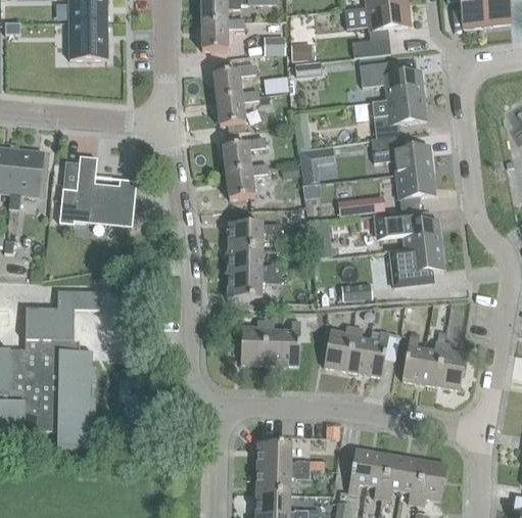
[(67,0),(68,21),(107,21),(106,0),(67,0)]
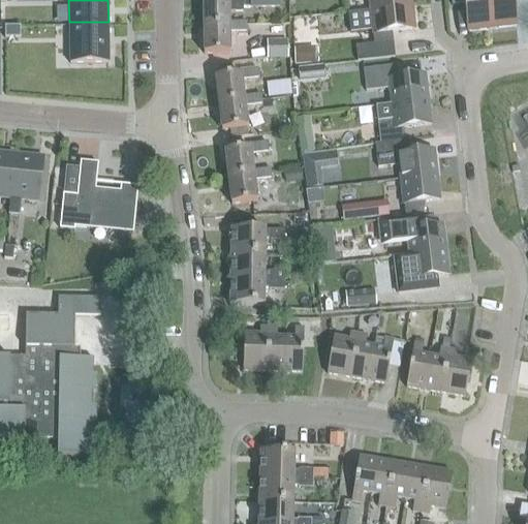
[(204,0),(204,23),(229,23),(229,19),(229,8),(243,8),(243,4),(279,3),(279,0),(204,0)]
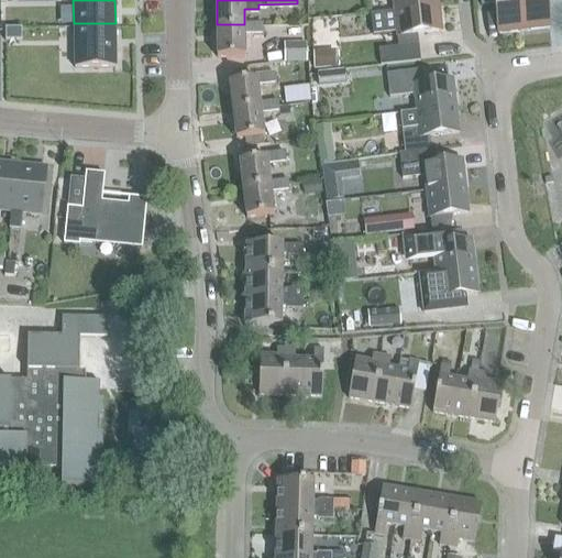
[(524,26),(520,0),(482,0),(482,1),(488,0),(495,0),(498,30),(524,26)]
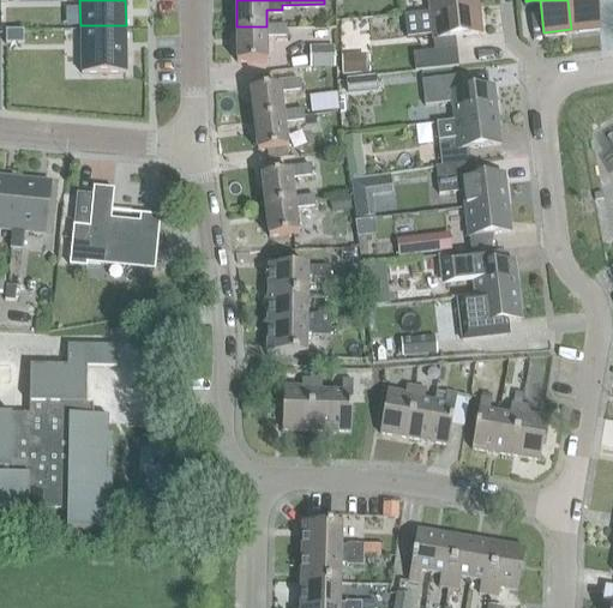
[(568,0),(571,29),(599,25),(596,0),(568,0)]
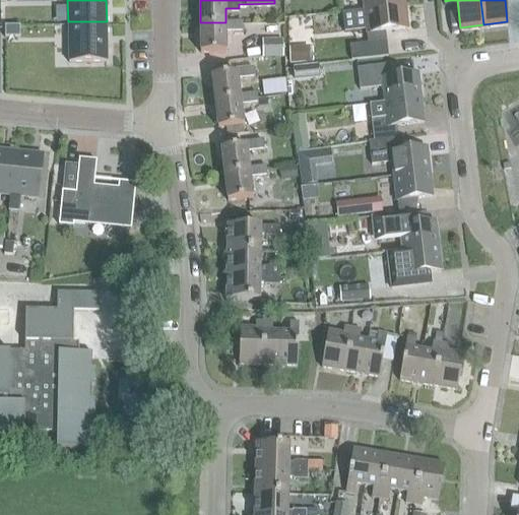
[(408,25),(405,2),(364,7),(368,40),(387,37),(386,27),(408,25)]
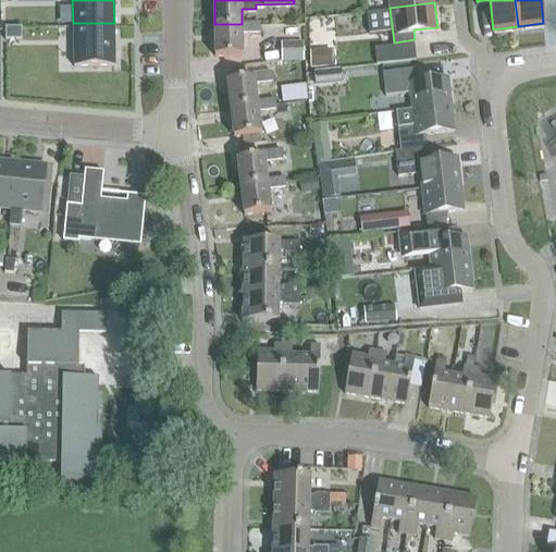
[(242,24),(214,24),(215,52),(243,52),(242,31),(261,29),(260,20),(242,20),(242,24)]
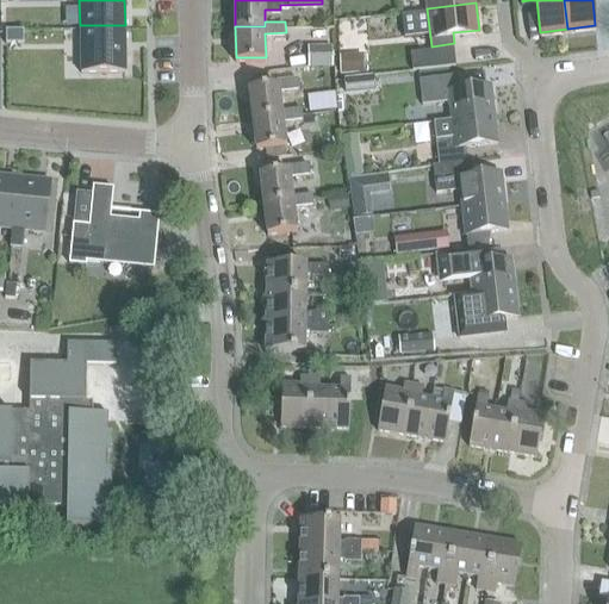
[(24,25),(6,25),(6,39),(24,39),(24,25)]
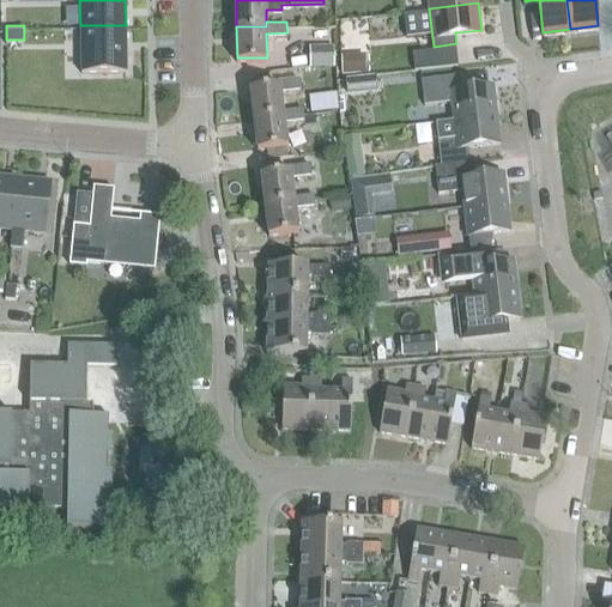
[(80,25),(82,70),(126,68),(126,25),(80,25)]
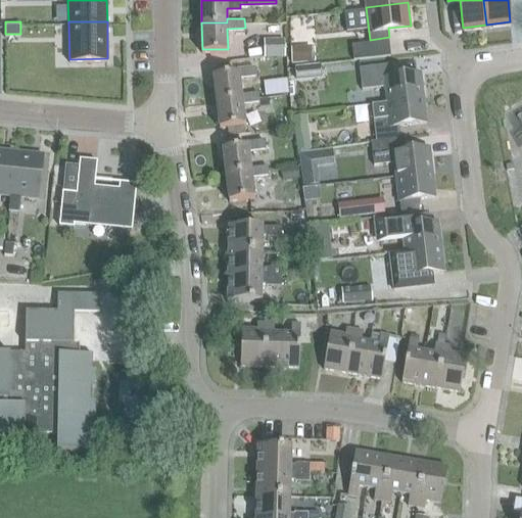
[(265,54),(285,54),(284,36),(264,37),(265,54)]
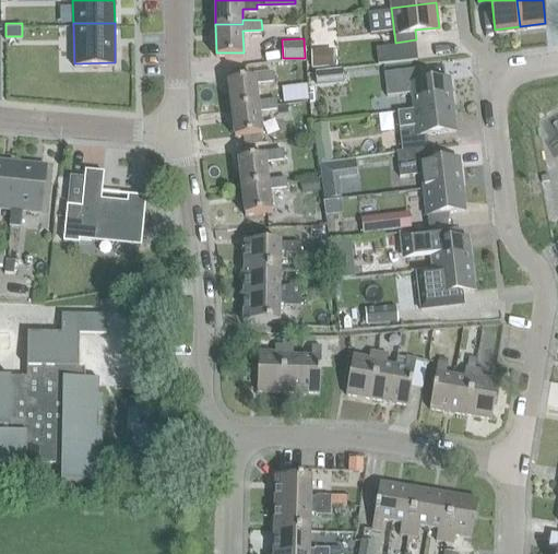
[(332,46),(310,47),(312,65),(333,63),(332,46)]
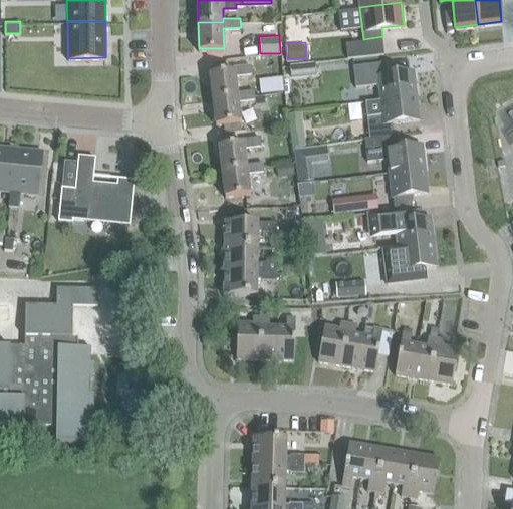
[(414,69),(387,72),(386,60),(353,64),(355,85),(378,82),(380,97),(416,93),(414,69)]
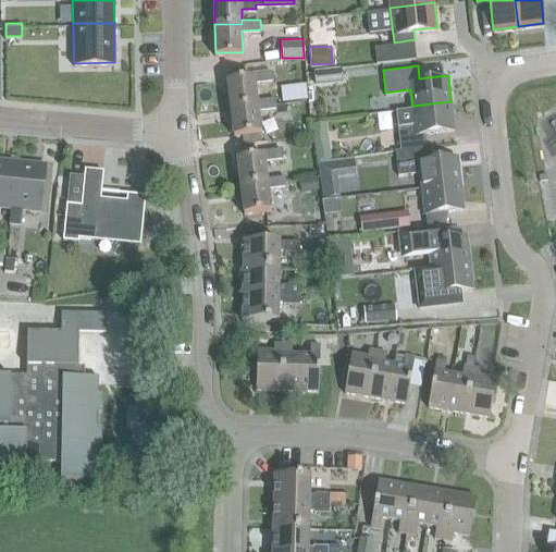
[(314,84),(340,82),(338,66),(312,69),(314,84)]
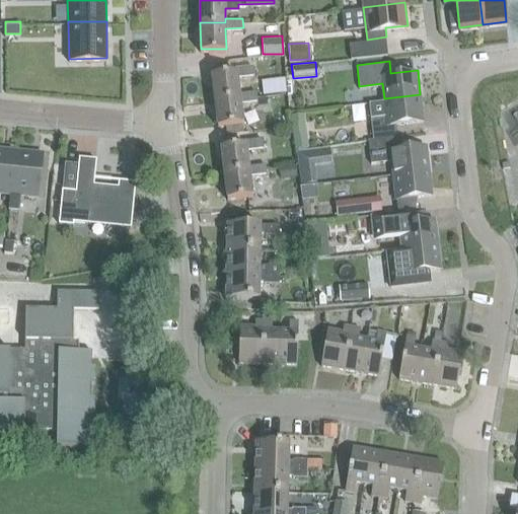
[(240,95),(239,91),(237,75),(254,73),(253,64),(235,66),(236,69),(212,72),(215,98),(240,95)]
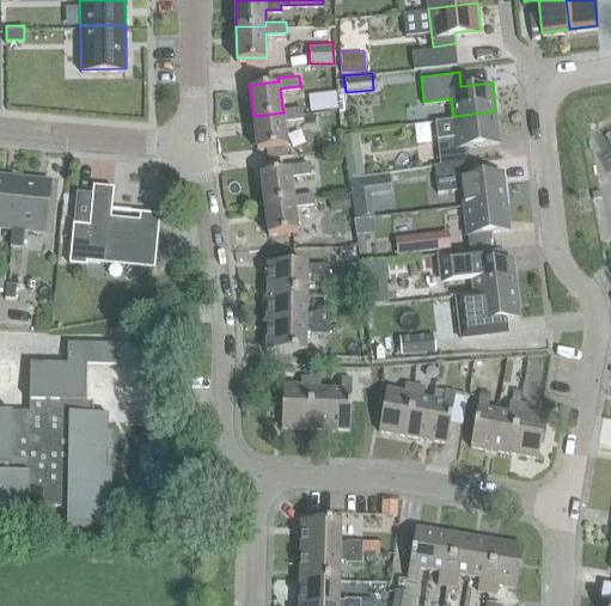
[(303,105),(282,108),(283,112),(254,116),(257,147),(266,146),(286,144),(287,144),(283,118),(304,116),(303,105)]
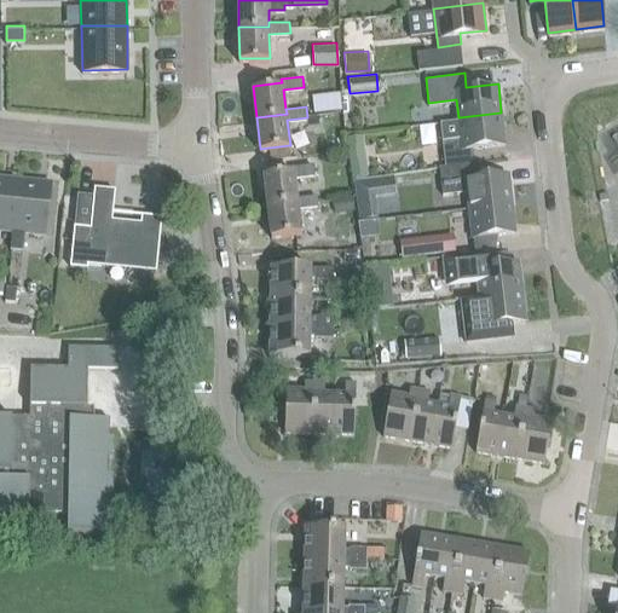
[(504,142),(501,113),(458,117),(460,136),(443,138),(445,163),(474,160),(473,145),(504,142)]
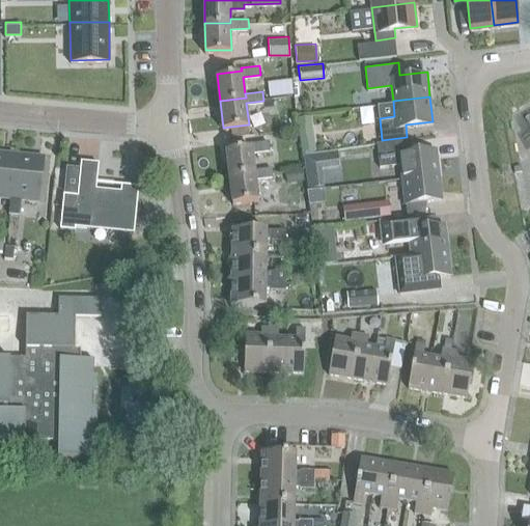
[(529,107),(520,110),(526,140),(529,139),(529,107)]
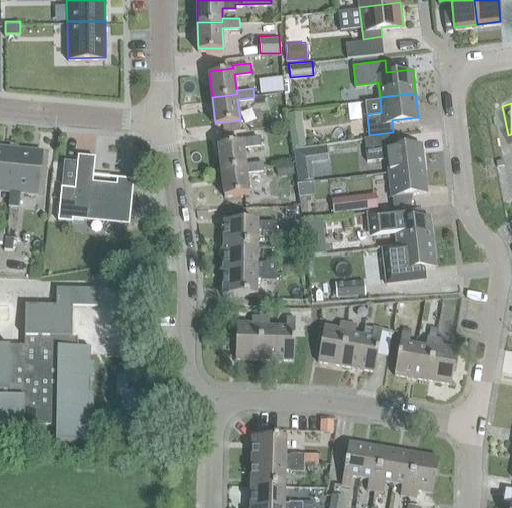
[(301,109),(287,111),(289,125),(303,123),(301,109)]
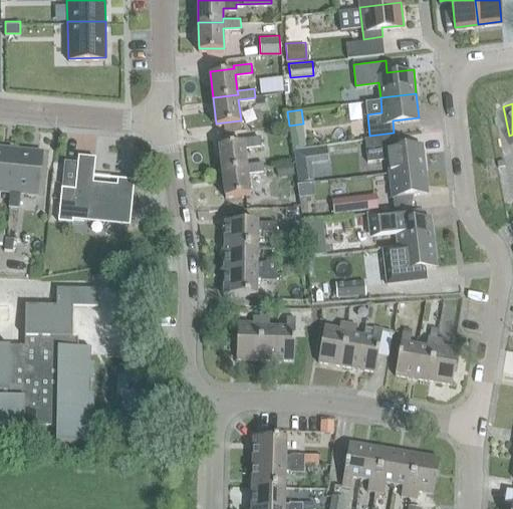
[(240,120),(223,122),(224,131),(241,129),(240,120)]
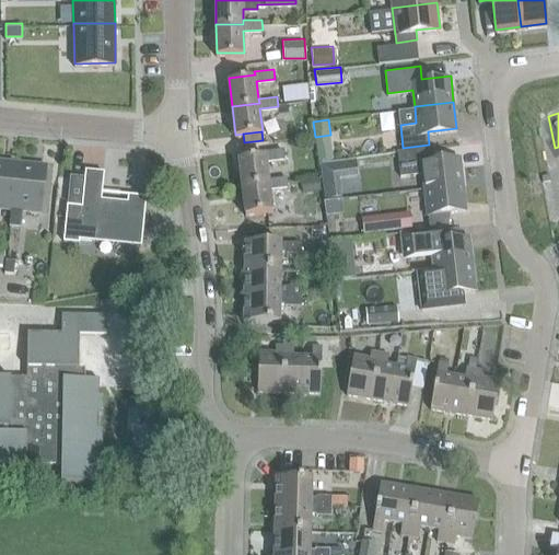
[(423,186),(463,182),(459,155),(431,159),(429,145),(403,148),(397,149),(400,174),(422,172),(423,186)]
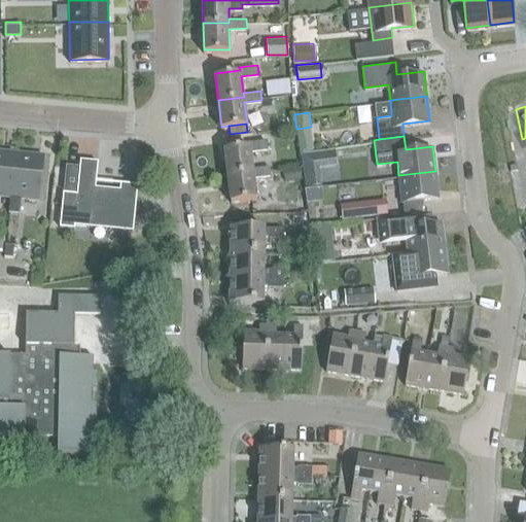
[(250,150),(267,147),(266,138),(249,140),(249,143),(224,147),(228,173),(253,170),(252,167),(250,150)]
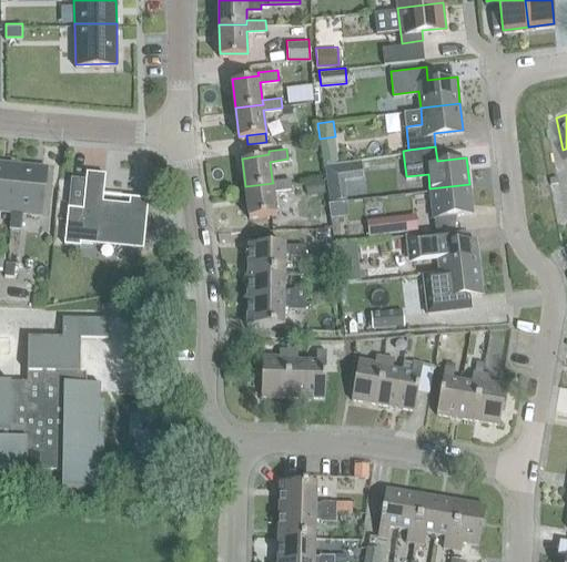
[(0,206),(12,208),(17,162),(0,160),(0,206)]
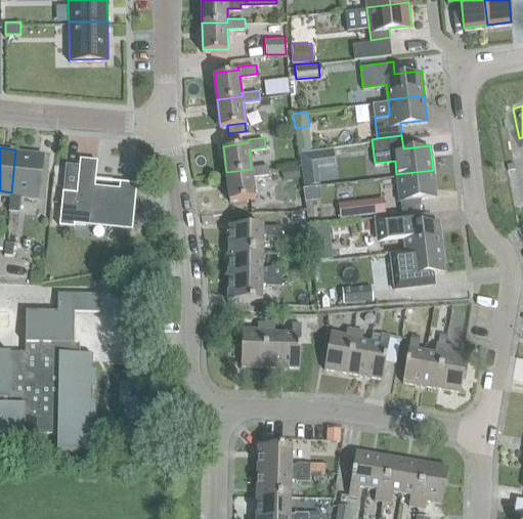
[(22,193),(41,196),(45,153),(15,149),(11,192),(9,209),(19,210),(22,193)]
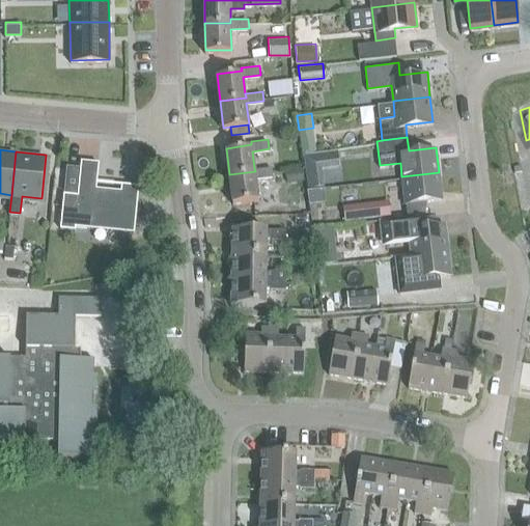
[(133,229),(138,184),(121,182),(121,189),(95,186),(99,160),(82,159),(81,165),(67,163),(60,225),(75,227),(76,223),(133,229)]
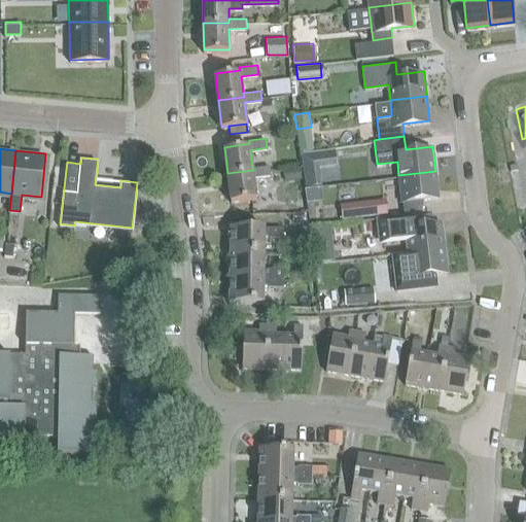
[(270,164),(252,167),(253,170),(228,173),(231,200),(256,197),(253,176),(272,174),(270,164)]
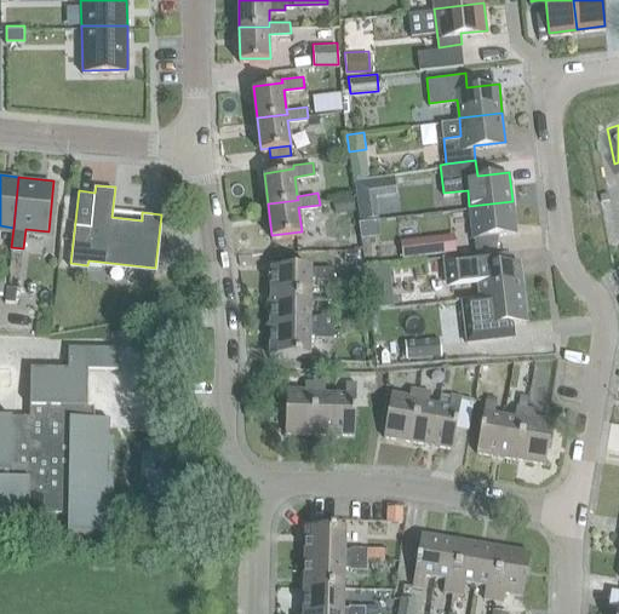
[(333,196),(336,210),(355,207),(353,193),(333,196)]
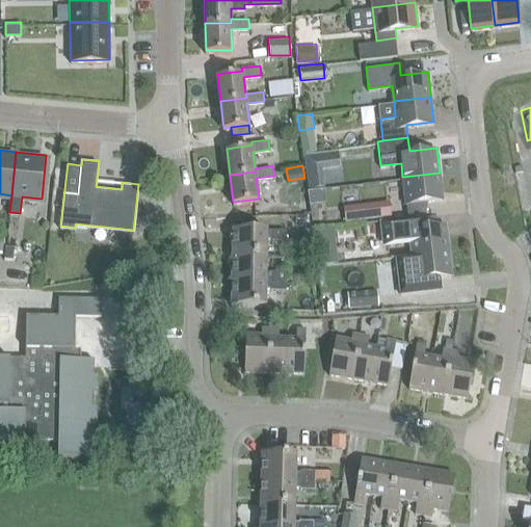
[(443,198),(440,173),(402,177),(405,202),(443,198)]
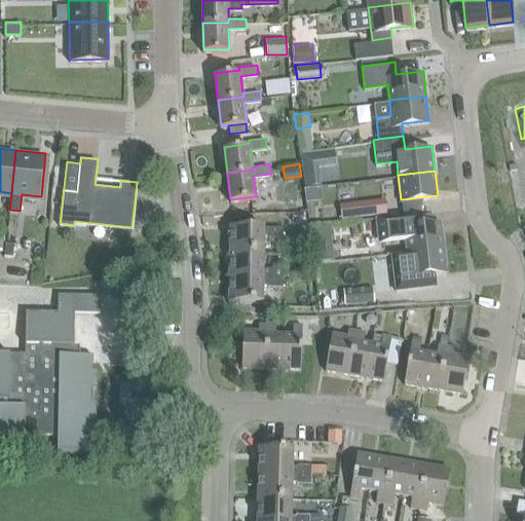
[(355,199),(358,215),(386,212),(384,195),(355,199)]
